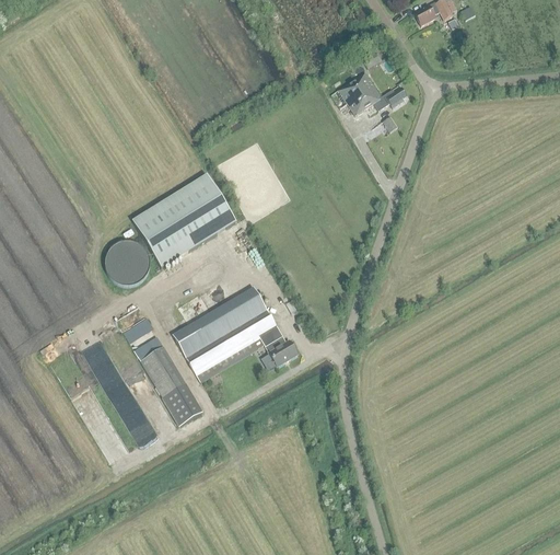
[(454,13),(452,9),(456,7),(453,0),(434,0),(432,0),(415,10),(422,24),(436,16),(434,14),(441,11),(445,18),(454,13)]
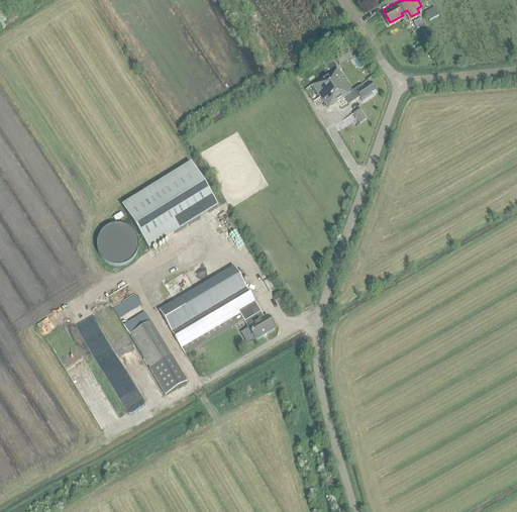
[(425,7),(430,15),(438,10),(434,2),(425,7)]
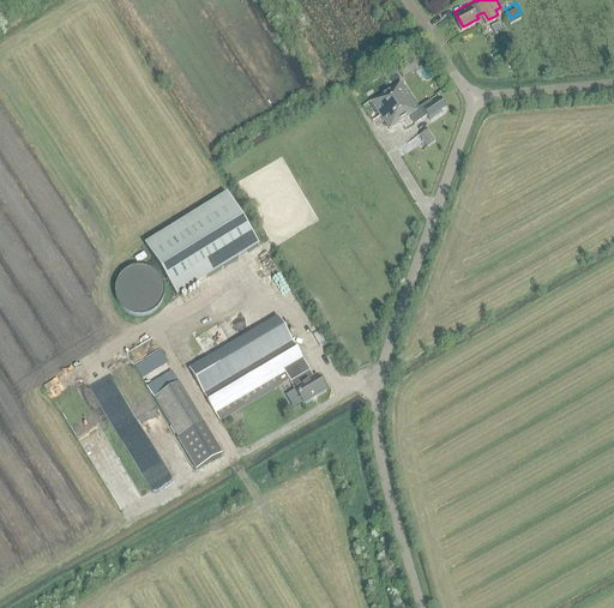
[(506,30),(500,32),(504,41),(510,38),(506,30)]
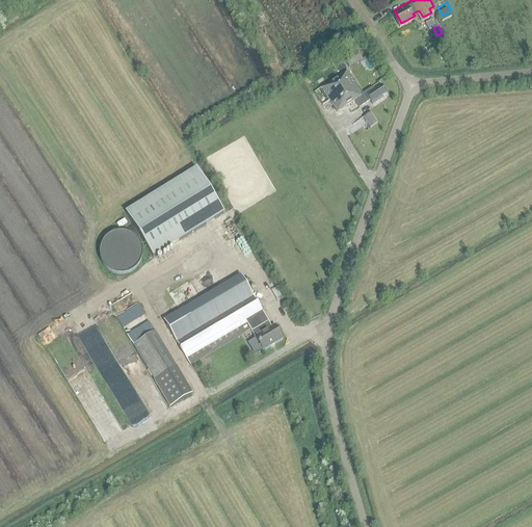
[(322,81),(338,105),(354,95),(358,101),(370,93),(374,99),(384,91),(382,89),(388,86),(381,77),(363,88),(347,64),(322,81)]
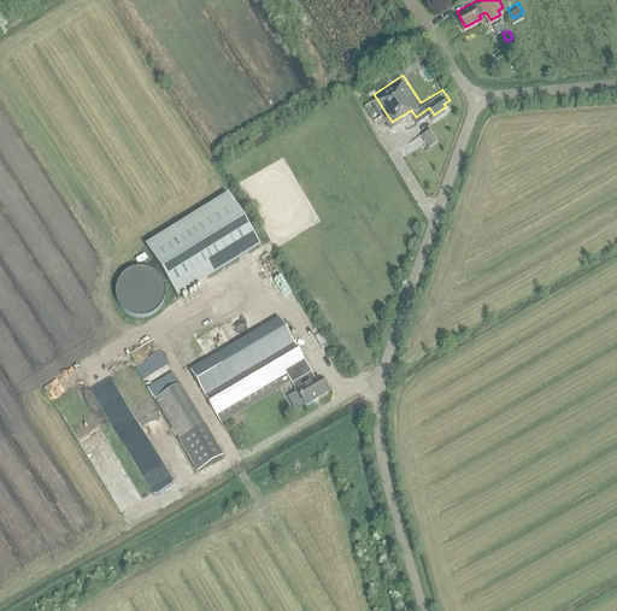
[(421,129),(428,142),(436,136),(429,124),(421,129)]
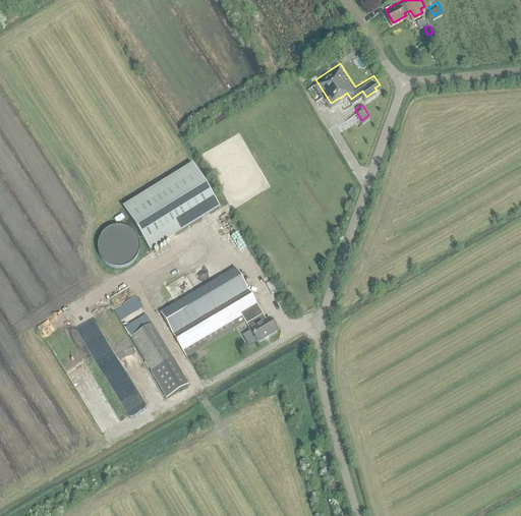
[(123,203),(150,246),(219,204),(192,160),(123,203)]
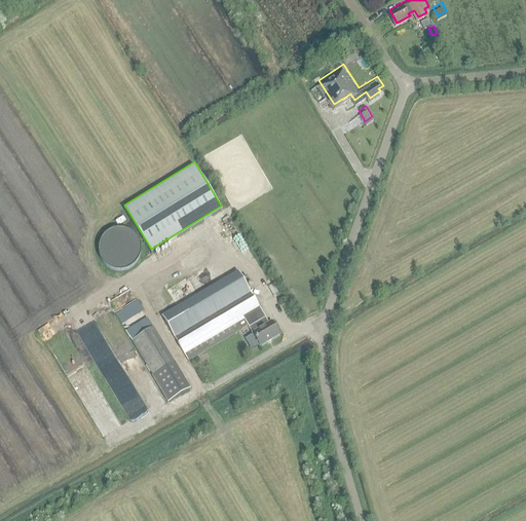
[(115,257),(128,259),(129,252),(129,251),(133,238),(128,237),(128,235),(108,231),(107,240),(114,243),(114,245),(117,246),(115,257)]
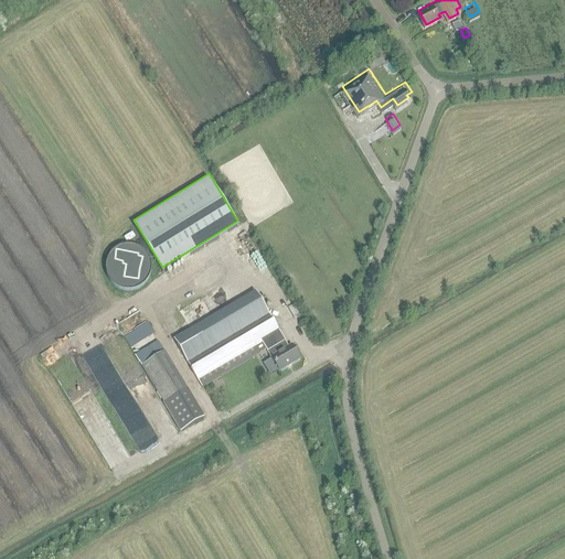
[(294,301),(289,303),(296,314),(300,312),(294,301)]
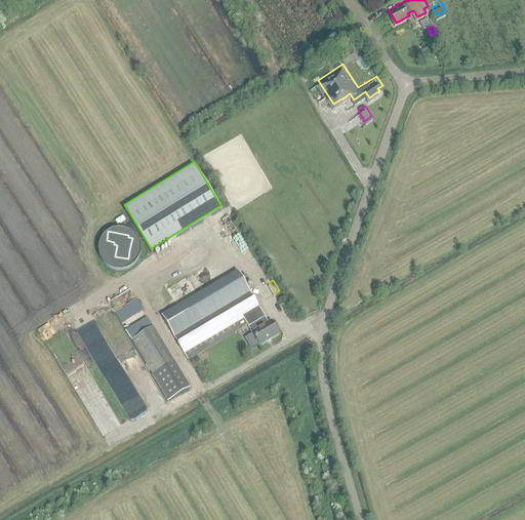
[(172,330),(185,351),(244,316),(251,327),(251,328),(258,342),(278,329),(271,316),(263,321),(255,309),(260,306),(248,285),(172,330)]
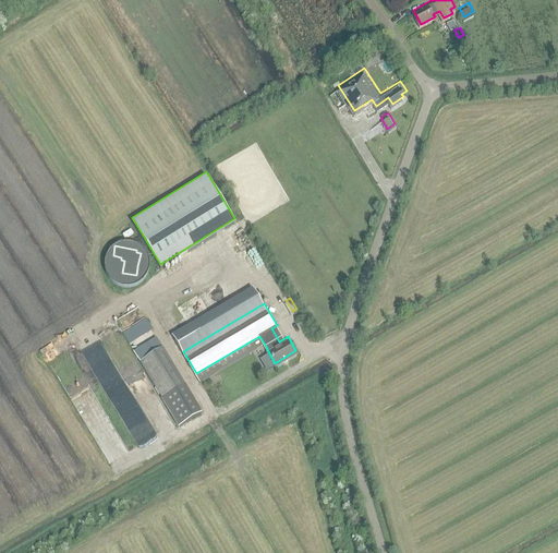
[(143,314),(131,323),(135,329),(148,321),(143,314)]
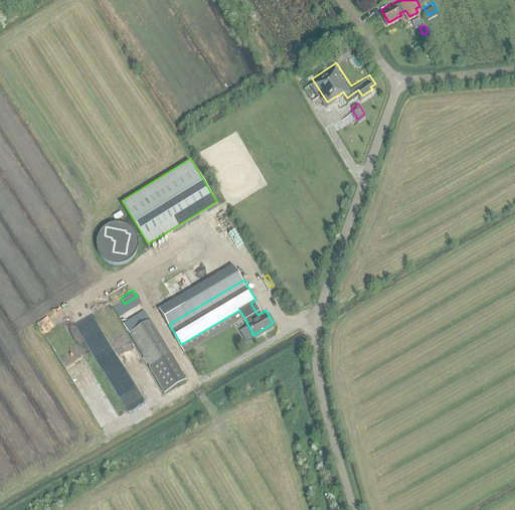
[(187,379),(150,316),(129,329),(164,391),(187,379)]
